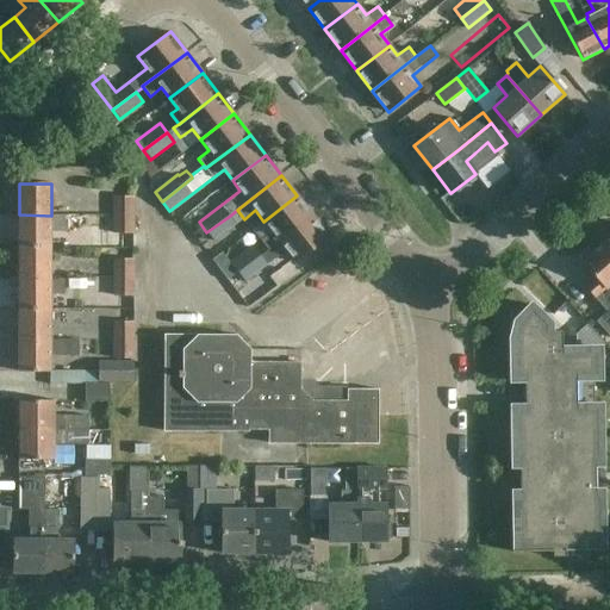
[(312,217),(297,195),(263,222),(272,232),(261,241),(268,251),(274,247),(312,217)]
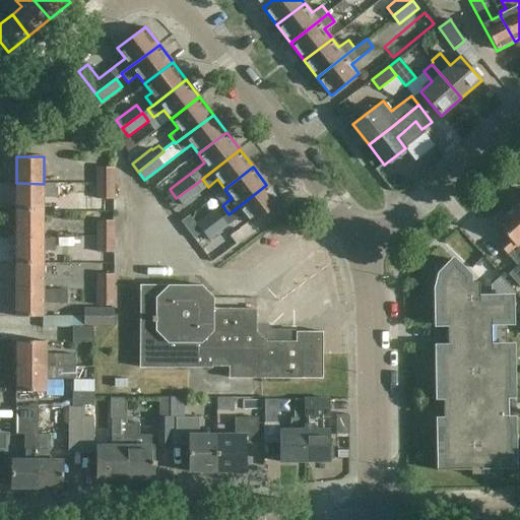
[(98,168),(98,184),(115,184),(115,168),(98,168)]
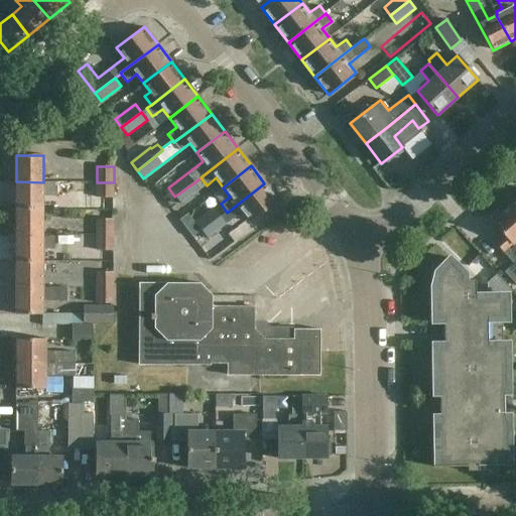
[(43,182),(16,181),(16,209),(43,209),(43,182)]
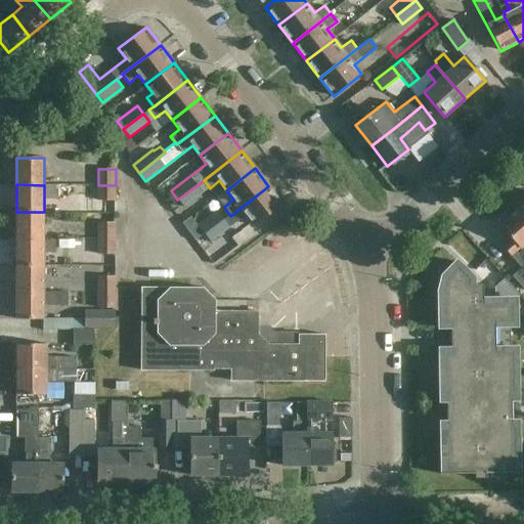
[(115,201),(116,185),(98,185),(98,201),(115,201)]
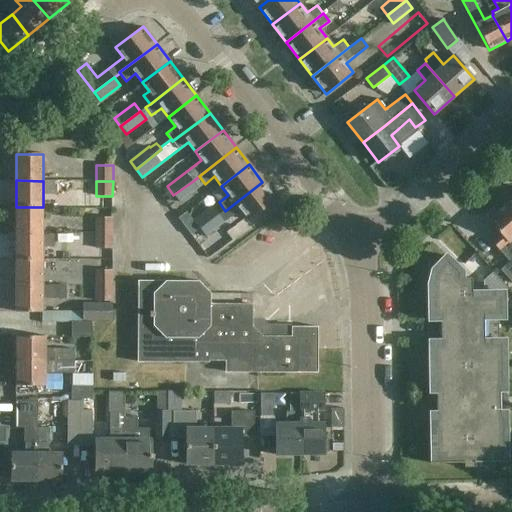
[(198,188),(193,181),(173,195),(179,203),(198,188)]
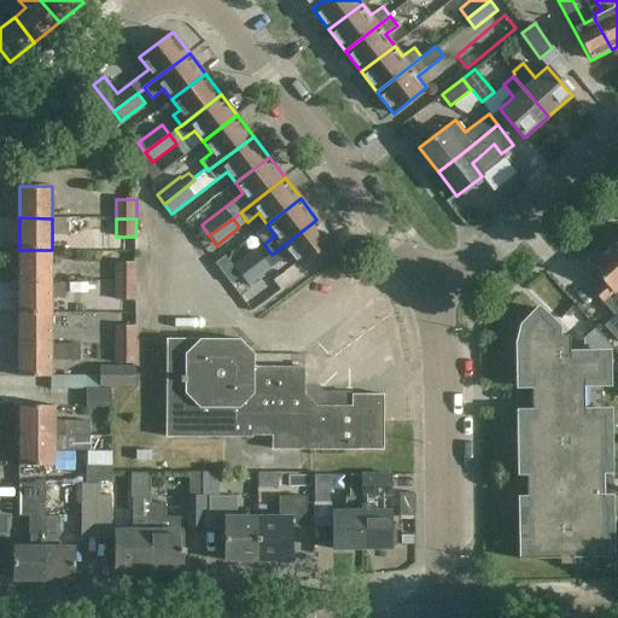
[(333,240),(316,220),(278,250),(285,258),(291,255),(299,267),(333,240)]
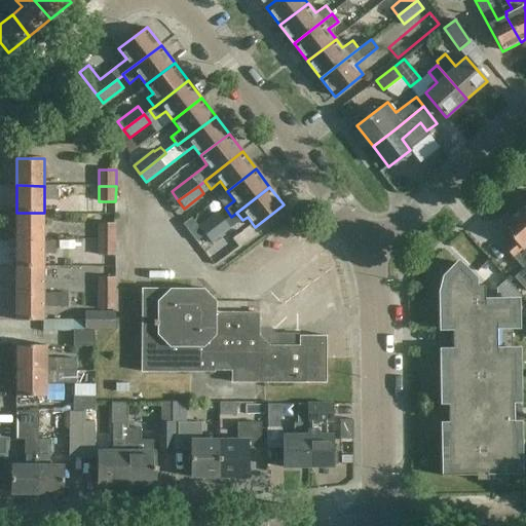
[(198,227),(204,235),(225,220),(219,212),(198,227)]
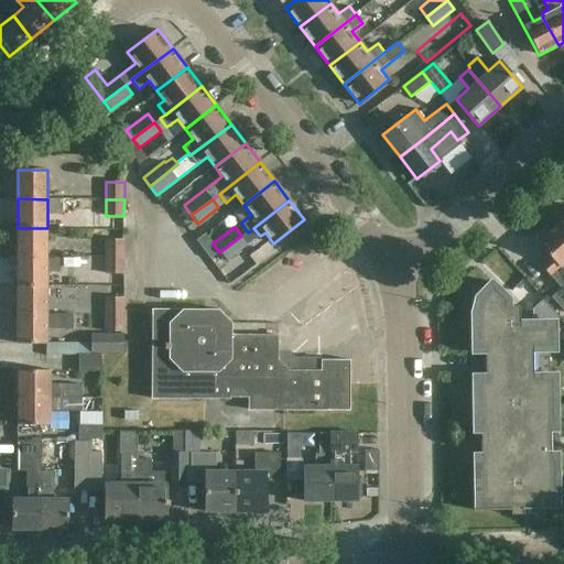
[(553,281),(561,289),(551,297),(563,311),(563,236),(556,227),(538,243),(545,253),(550,258),(545,261),(540,266),(545,273),(553,281)]
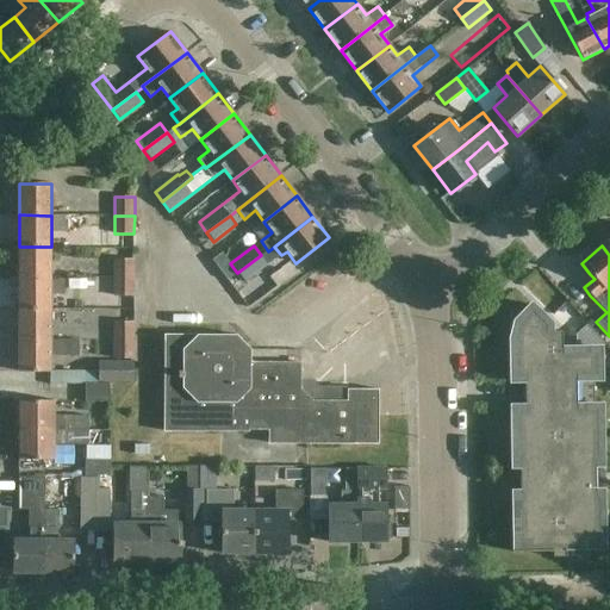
[(51,278),(51,247),(19,247),(19,278),(51,278)]
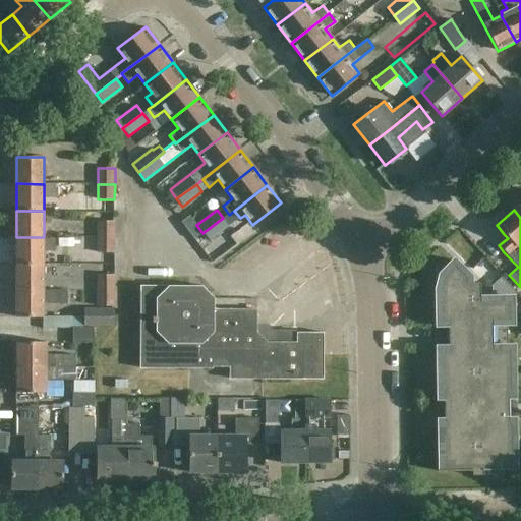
[(223,218),(203,233),(210,241),(229,226),(223,218)]
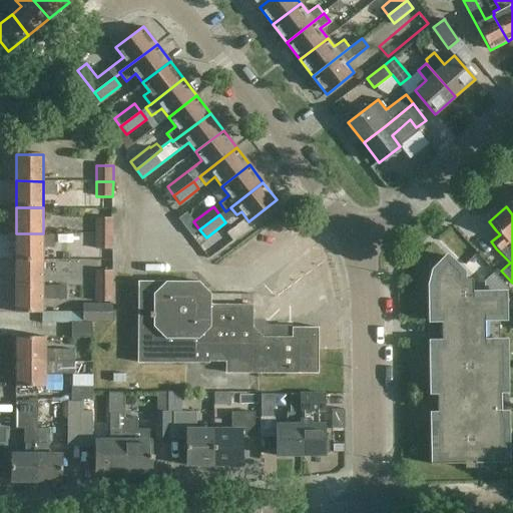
[(96,218),(96,233),(112,233),(112,218),(96,218)]
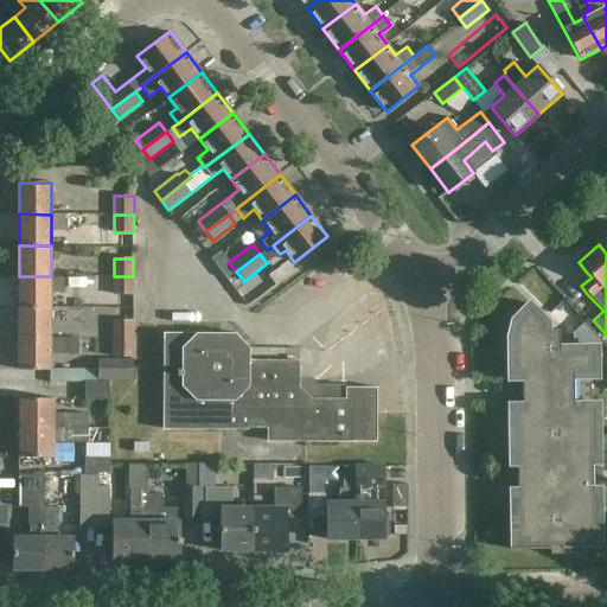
[(51,276),(19,276),(19,307),(50,307),(50,293),(64,293),(64,279),(50,278),(51,276)]
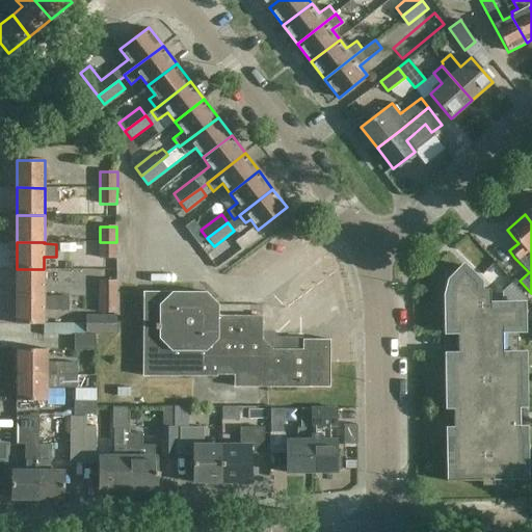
[(116,258),(116,242),(100,242),(100,258),(116,258)]
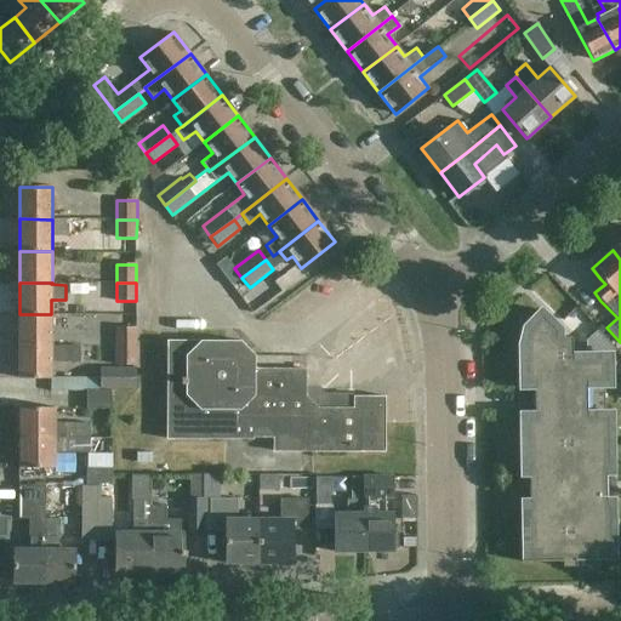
[(562,562),(562,567),(576,567),(575,562),(617,560),(617,559),(614,559),(613,500),(607,500),(605,473),(613,473),(611,412),(604,412),(604,386),(610,386),(610,354),(571,355),(571,337),(560,337),(559,329),(541,311),(524,328),(519,346),(520,347),(520,387),(534,387),(535,414),(522,414),(523,474),(529,474),(530,501),(523,501),(524,560),(520,560),(520,562),(562,562)]
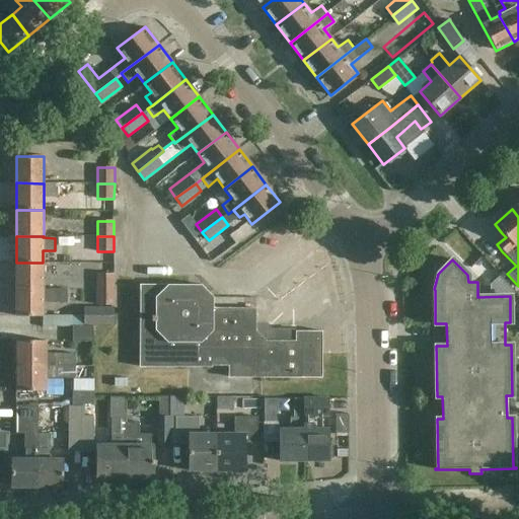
[(43,263),(16,263),(16,289),(43,290),(43,289),(43,263)]
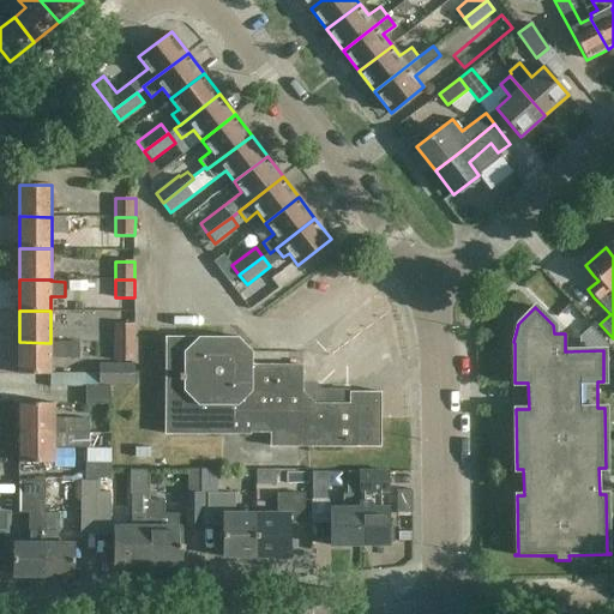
[(115,324),(115,342),(134,343),(134,324),(115,324)]
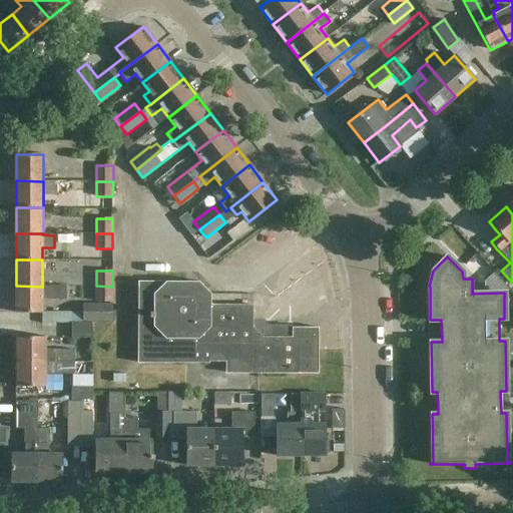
[(319,374),(319,351),(319,328),(292,328),(268,328),(262,322),(252,322),(252,306),(210,305),(210,294),(198,282),(165,282),(138,282),(138,300),(138,363),(209,363),(209,361),(225,361),(225,373),(319,374)]
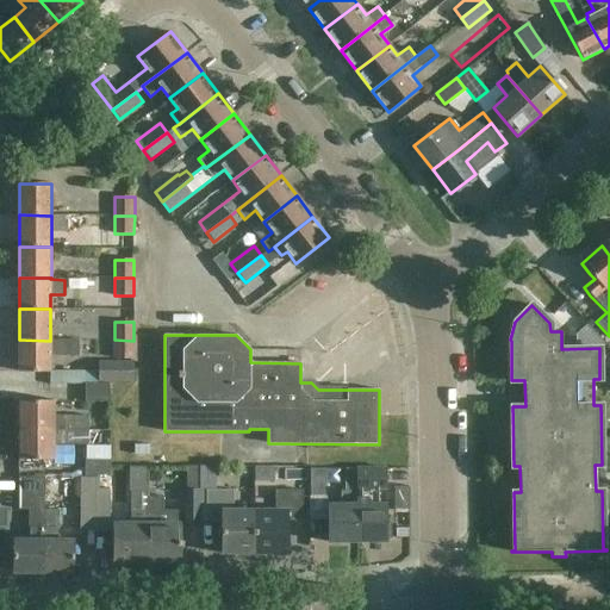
[(50,340),(50,341),(19,340),(18,372),(50,372),(50,355),(98,355),(98,340),(50,340)]
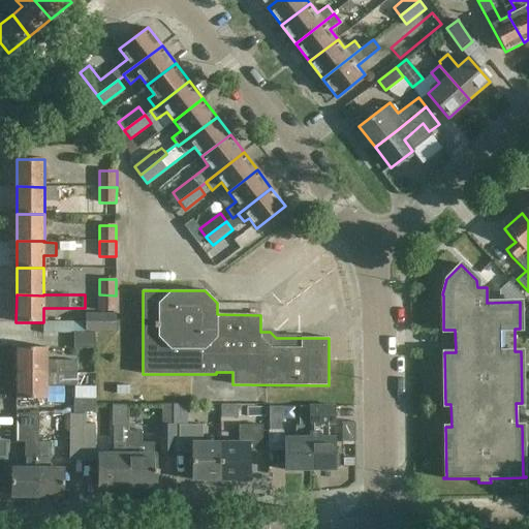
[(116,296),(99,294),(99,311),(116,311),(116,296)]
